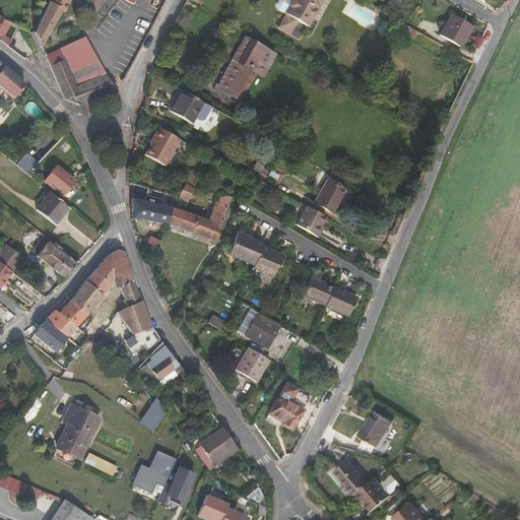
[(49,0),(34,33),(41,47),(42,47),(62,10),(65,12),(70,0),(49,0)]
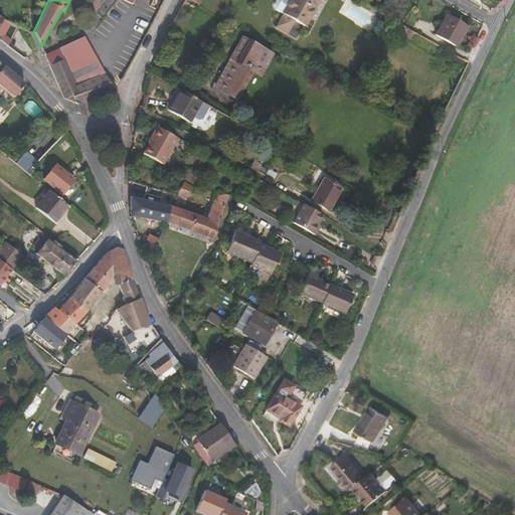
[(99,0),(88,0),(86,7),(96,10),(99,0)]
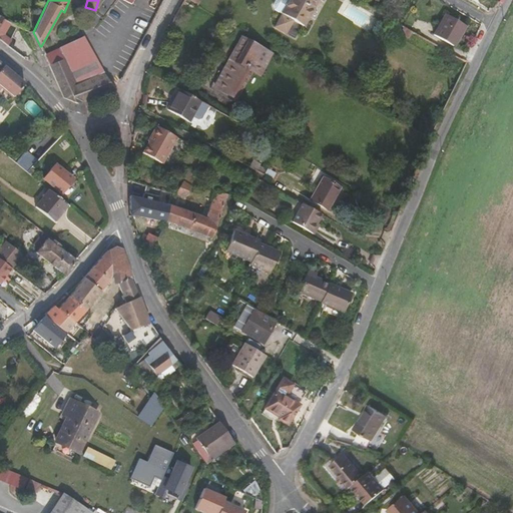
[(278,12),(282,14),(289,18),(288,20),(286,19),(280,30),(292,37),(297,25),(296,24),(297,23),(305,27),(319,0),(282,0),(277,9),(278,12)]
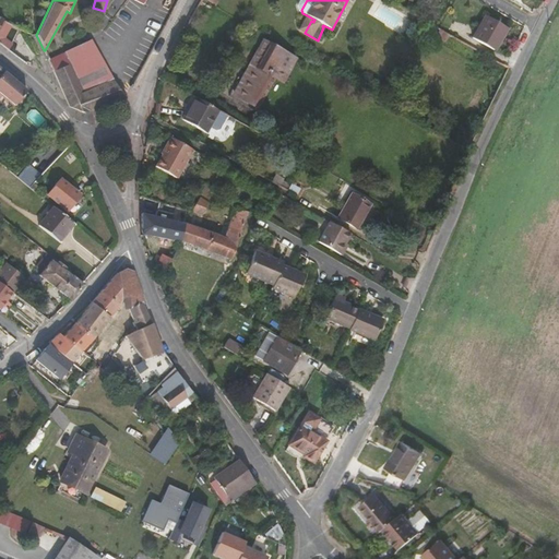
[(507,30),(484,16),(471,39),(492,51),(499,37),(501,38),(507,30)]
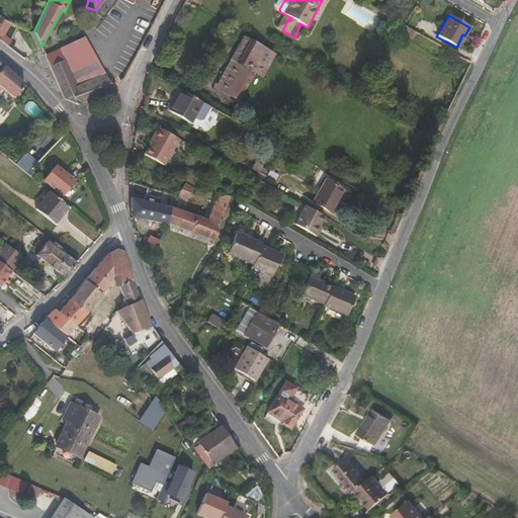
[(0,40),(8,47),(13,39),(6,34),(11,24),(4,20),(0,26),(0,40)]
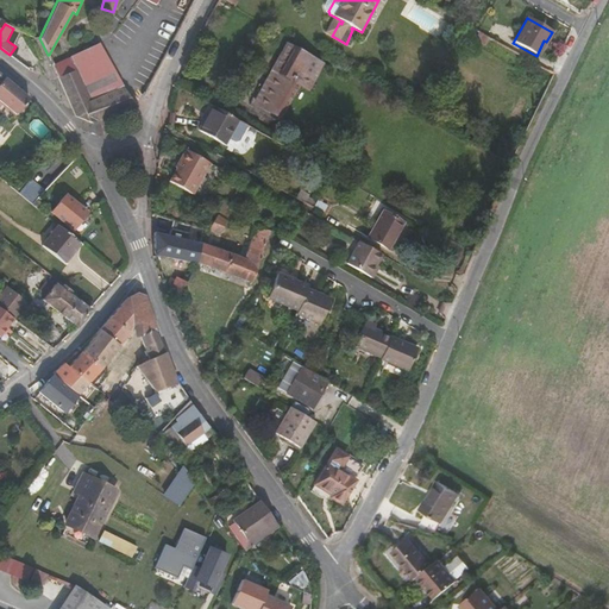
[(75,46),(52,58),(74,107),(80,119),(133,101),(98,38),(75,46)]
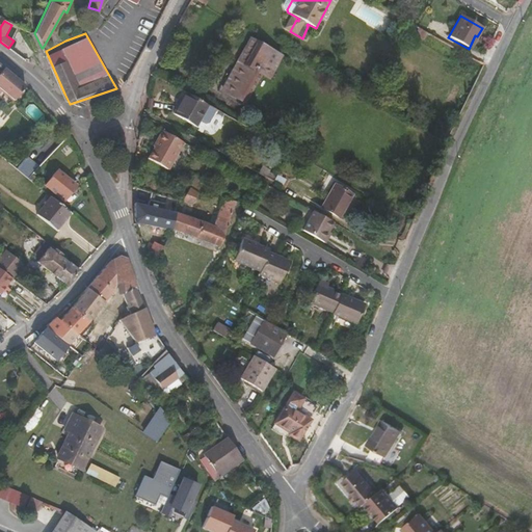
[(282,56),(251,41),(223,91),(244,103),(261,74),(255,70),(259,61),(274,70),(282,56)]
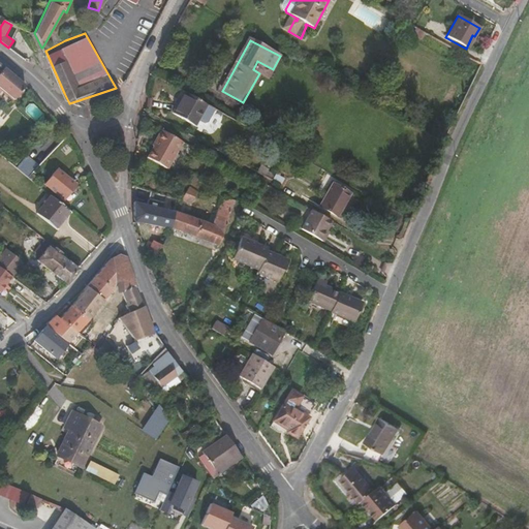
[(26,86),(3,67),(0,71),(0,89),(14,100),(26,86)]
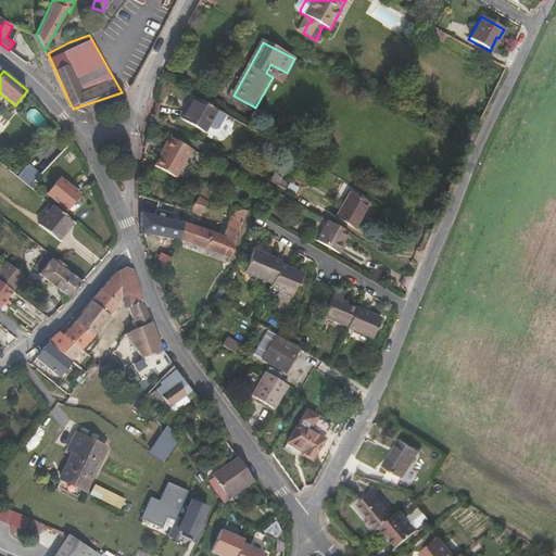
[(185,111),(188,113),(184,121),(206,135),(220,112),(218,110),(192,97),(185,111)]
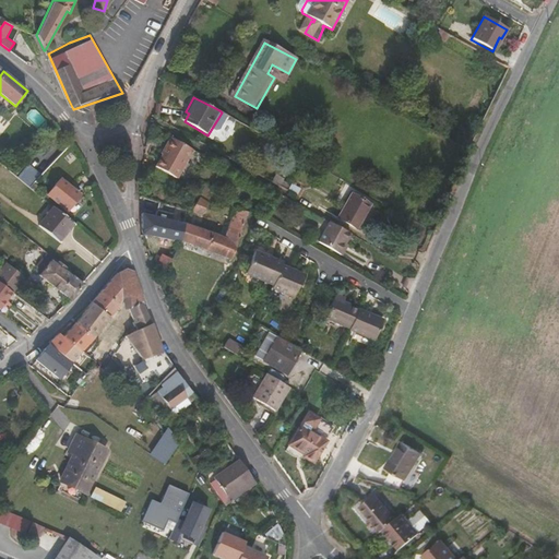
[(186,111),(180,119),(185,121),(189,114),(186,111)]
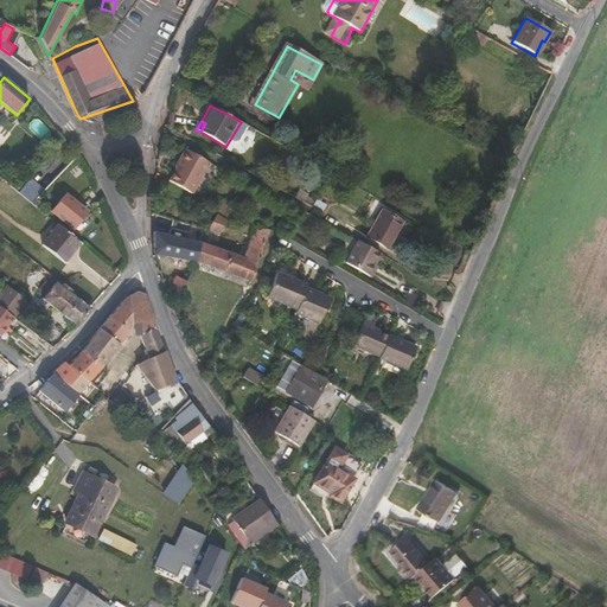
[(177,163),(179,164),(168,181),(190,193),(208,163),(184,149),(177,163)]
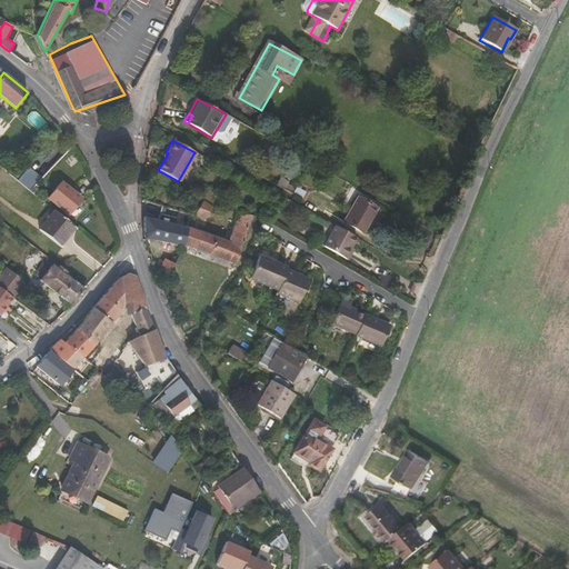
[(15,179),(30,191),(41,179),(25,166),(15,179)]
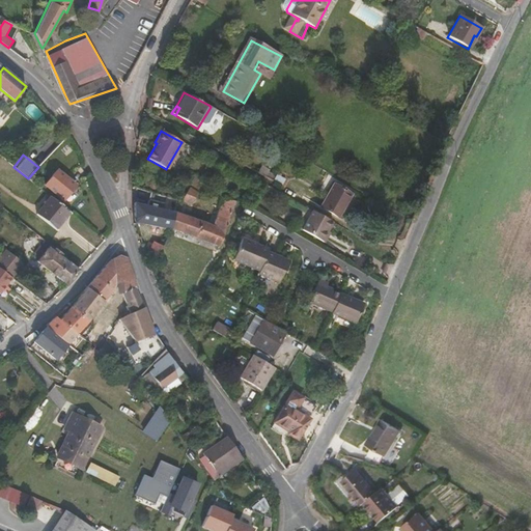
[(57,170),(45,185),(63,200),(76,186),(57,170)]
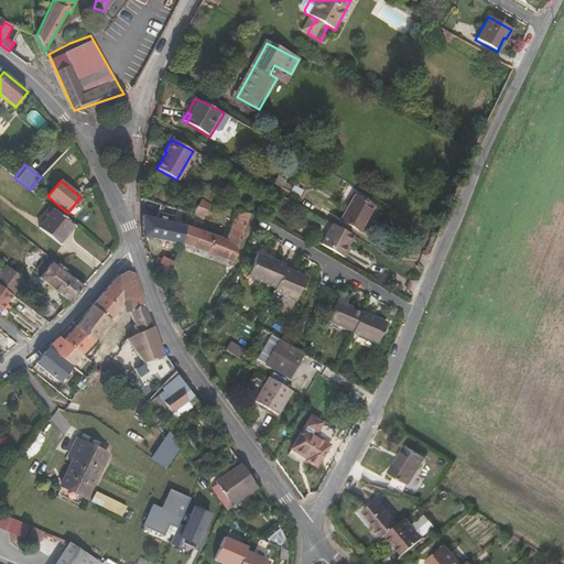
[(372,205),(354,195),(339,219),(358,230),(372,205)]
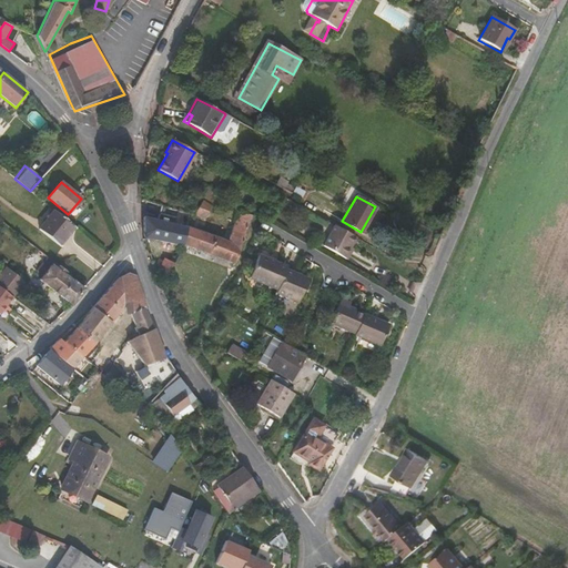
[(68,214),(48,198),(43,202),(53,211),(64,219),(68,214)]
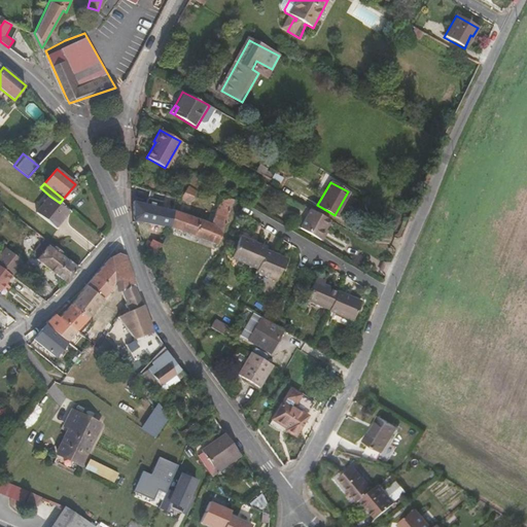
[(196,192),(187,187),(180,200),(188,205),(196,192)]
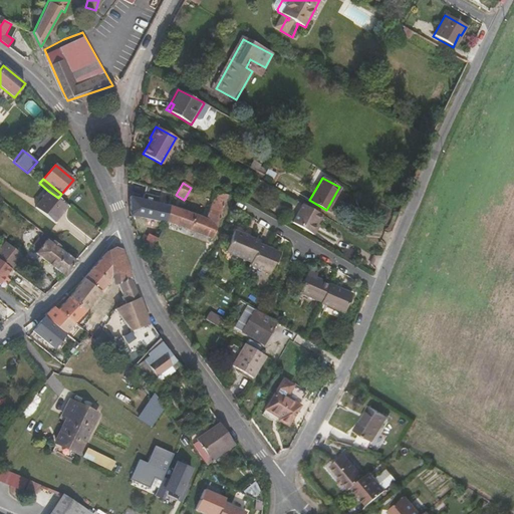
[(35,208),(53,222),(66,205),(58,198),(48,191),(35,208)]
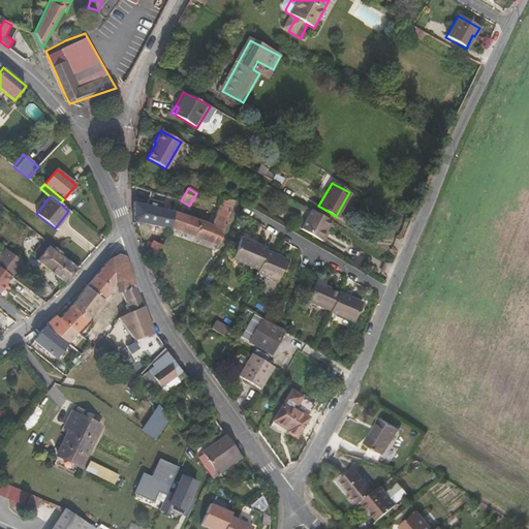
[(210,226),(173,212),(169,229),(218,247),(234,203),(220,198),(210,226)]
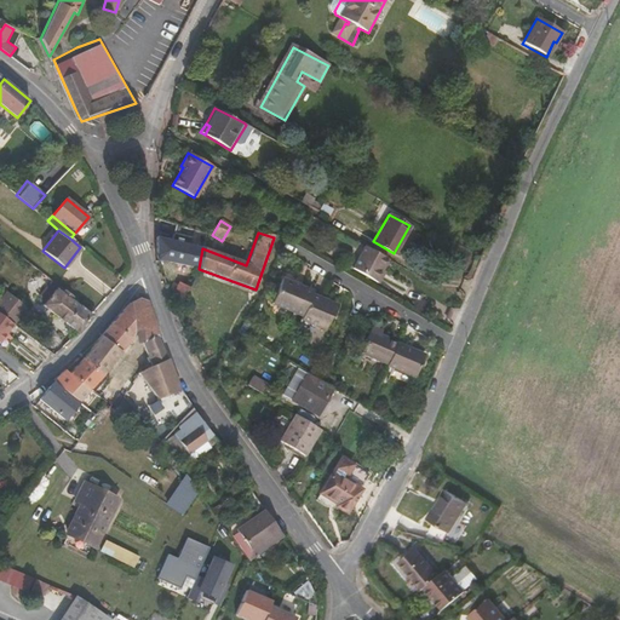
[(156,254),(158,259),(199,270),(199,269),(202,248),(156,237),(156,254)]
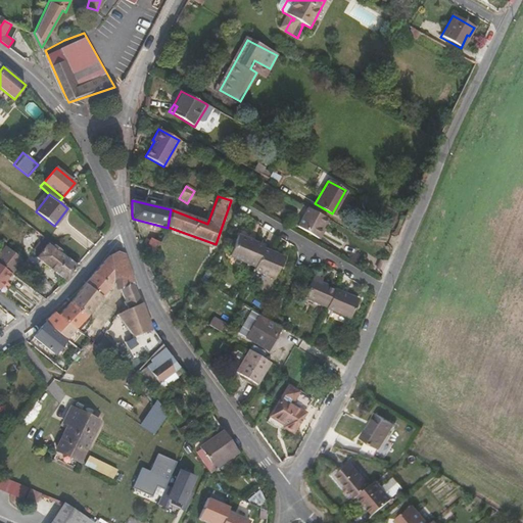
[(67,208),(54,226),(56,228),(69,210),(67,208)]
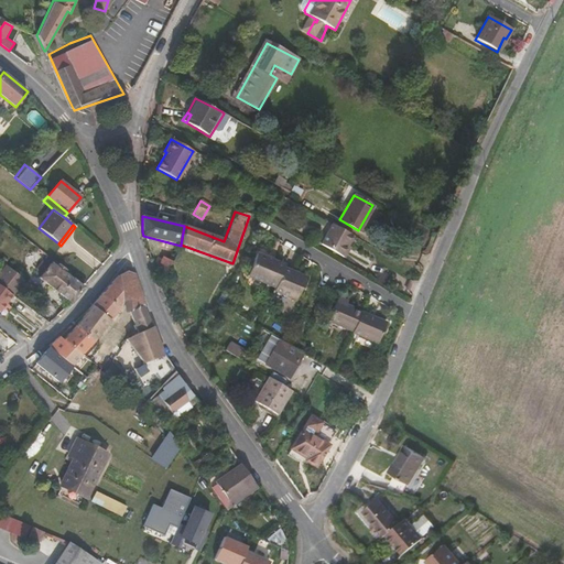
[(332,225),(320,245),(338,256),(344,246),(346,247),(353,236),(332,225)]
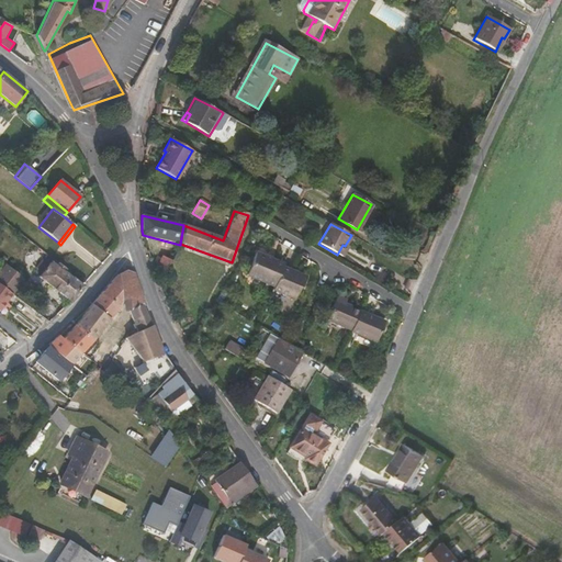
[(345,246),(343,245),(337,255),(343,258),(348,247),(345,246)]
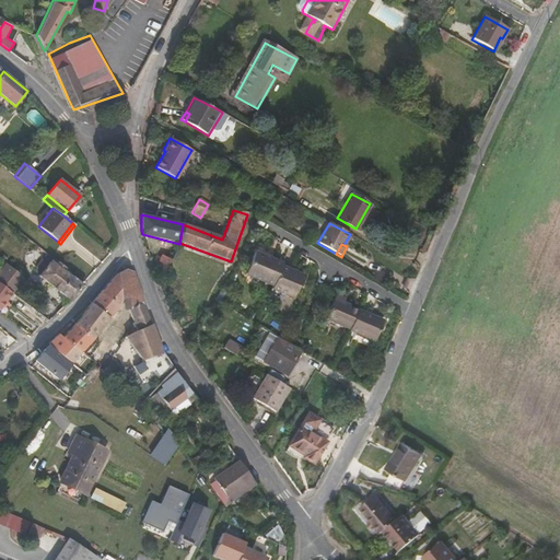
[(83,287),(63,271),(66,269),(47,254),(43,258),(49,264),(42,272),(38,277),(71,302),(83,287)]
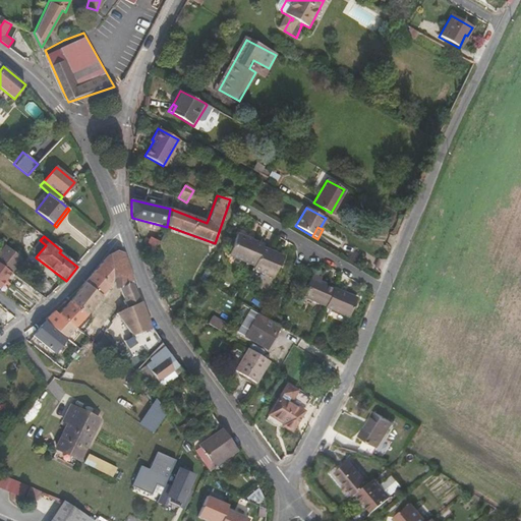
[(262,247),(236,236),(226,257),(252,268),(251,270),(272,279),(281,257),(261,248),(262,247)]
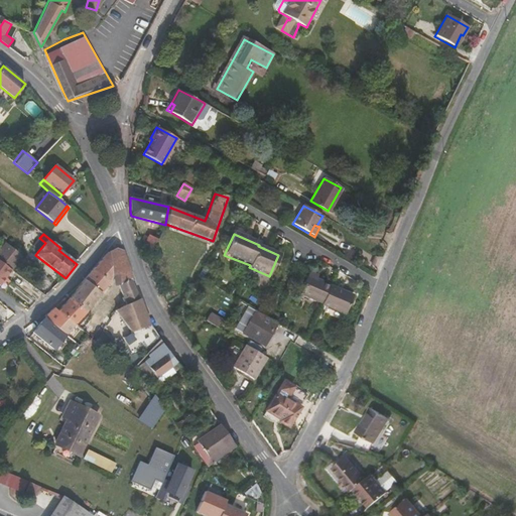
[(45,243),(39,238),(32,247),(38,251),(45,243)]
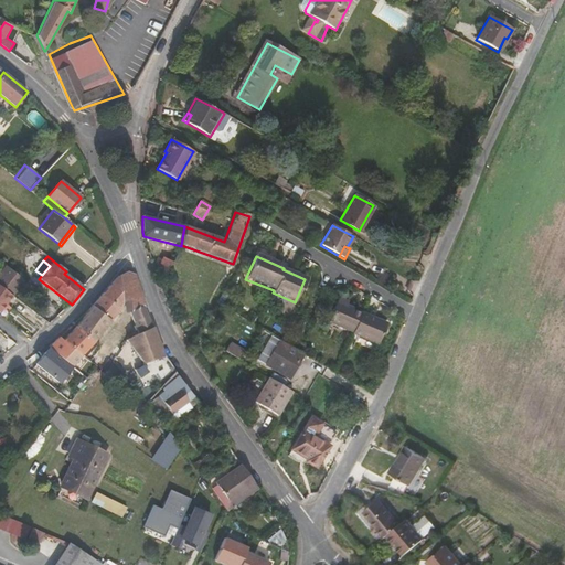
[(0,274),(0,286),(11,295),(22,279),(6,267),(0,274)]
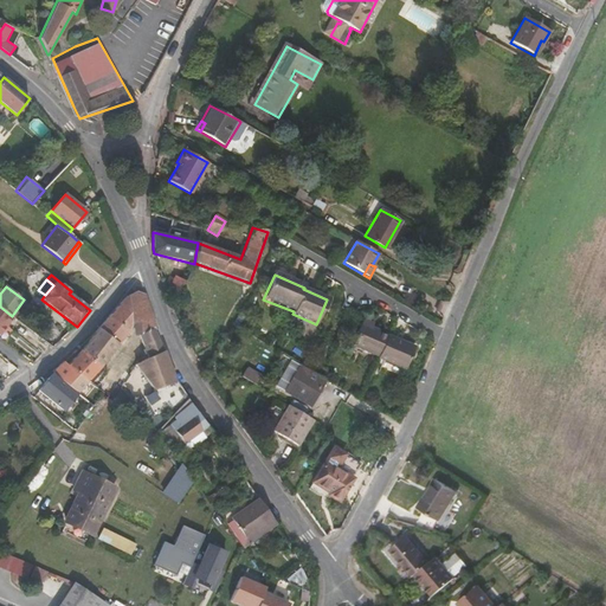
[(136,291),(128,297),(131,326),(134,337),(140,335),(156,329),(158,328),(144,294),(136,291)]
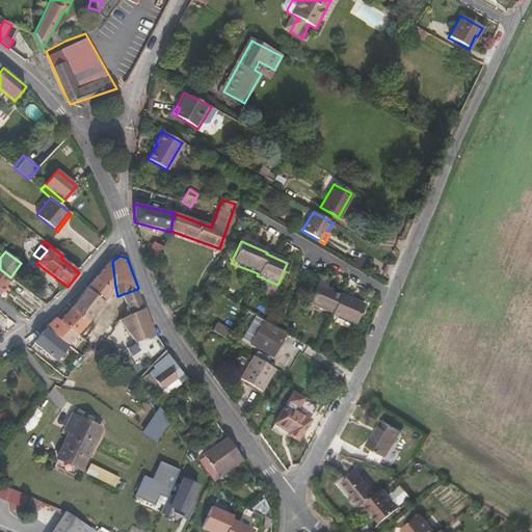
[(86,289),(65,315),(82,329),(88,323),(112,292),(112,291),(115,286),(112,261),(86,289)]
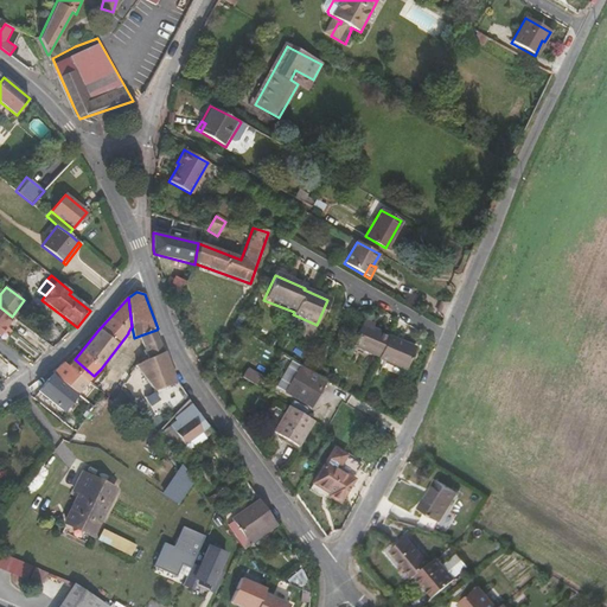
[(0,331),(12,317),(0,307),(0,331)]
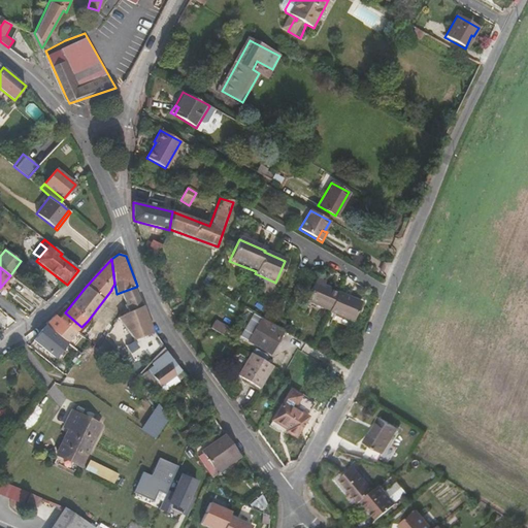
[(316,281),(305,303),(328,312),(328,315),(353,325),(361,305),(336,294),(336,296),(329,293),(330,291),(323,288),(324,284),(316,281)]
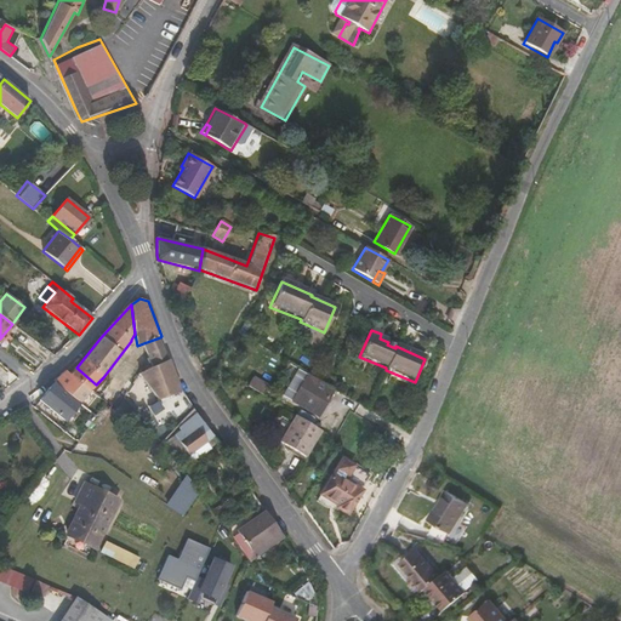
[(175,376),(160,337),(143,343),(153,366),(140,374),(161,403),(183,391),(181,388),(180,389),(175,376)]
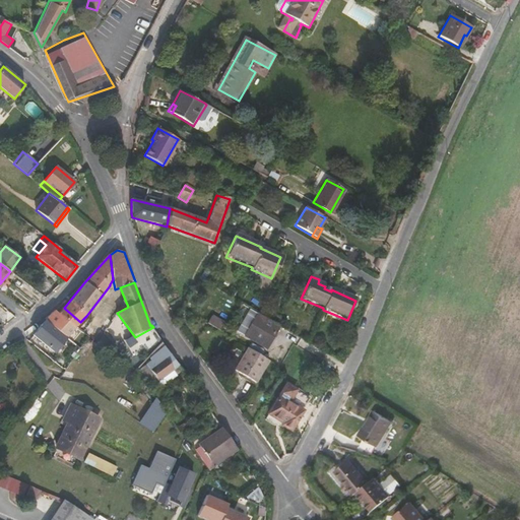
[(166,299),(171,306),(183,299),(179,291),(166,299)]
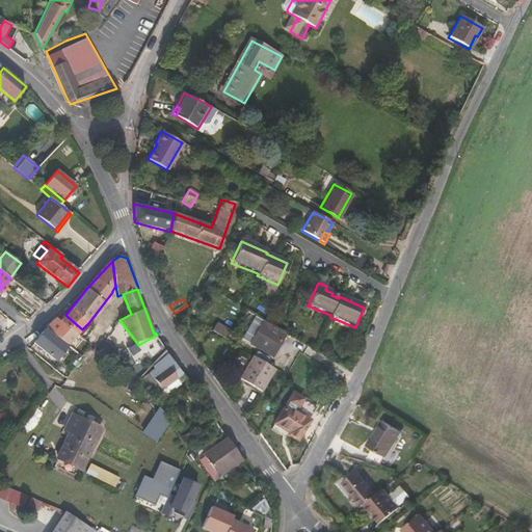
[(56,318),(46,327),(47,328),(68,346),(82,329),(65,315),(60,321),(56,318)]
